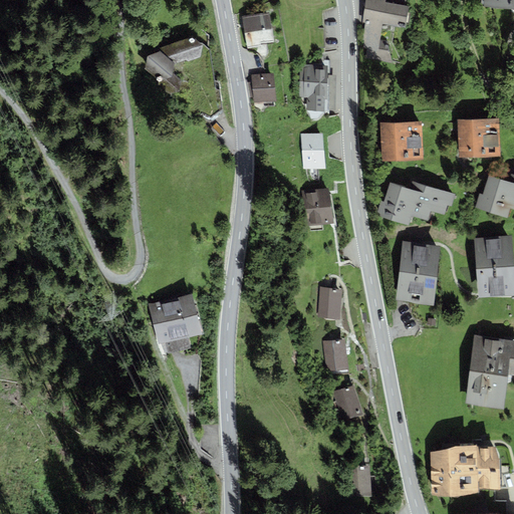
[(386,0),(365,0),(361,23),(363,23),(361,40),(363,40),(362,48),(366,49),(364,57),(392,62),(389,51),(390,51),(387,41),(378,39),(382,23),(405,27),(409,5),(404,4),(406,0),(391,0),(390,2),(386,1),(386,0)]
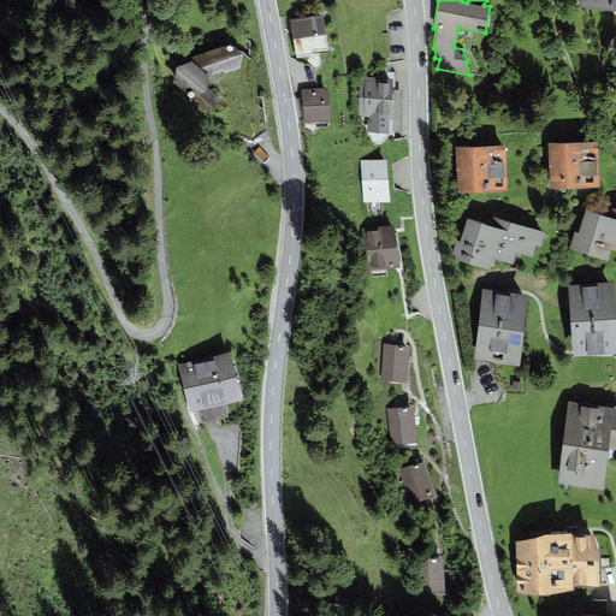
[(615,0),(580,0),(580,9),(615,10),(615,0)]
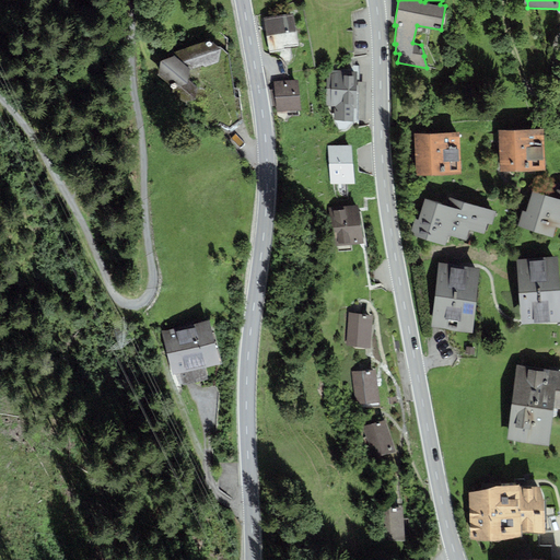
[(293,13),(264,19),(269,54),(283,51),(283,48),(299,46),(293,13)]
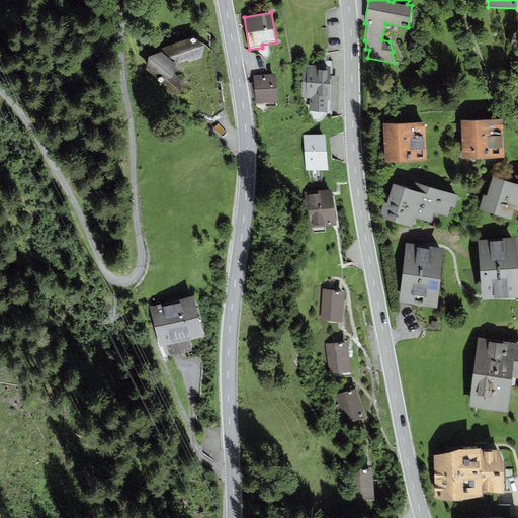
[(194,38),(159,49),(161,52),(148,57),(146,70),(160,82),(160,84),(172,94),(181,89),(182,80),(174,74),(176,64),(187,61),(188,63),(198,59),(201,58),(204,46),(194,38)]
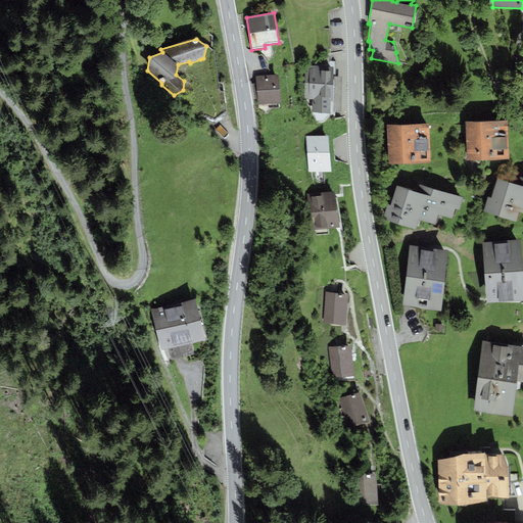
[(333,66),(304,65),(303,100),(312,100),(312,112),(329,113),(330,100),(332,100),(333,66)]
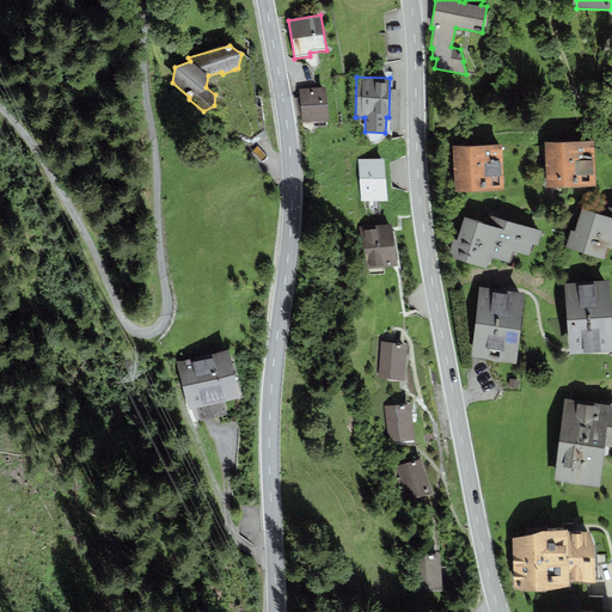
[(325,87),(299,90),(300,97),(301,116),(303,122),(329,120),(325,87)]
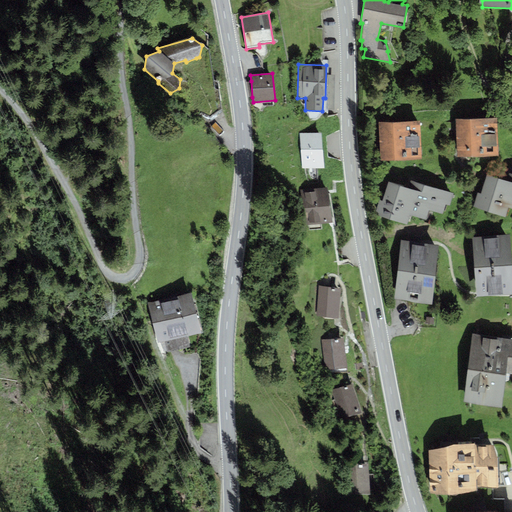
[(496,117),(455,119),(457,157),(498,155),(496,117)]
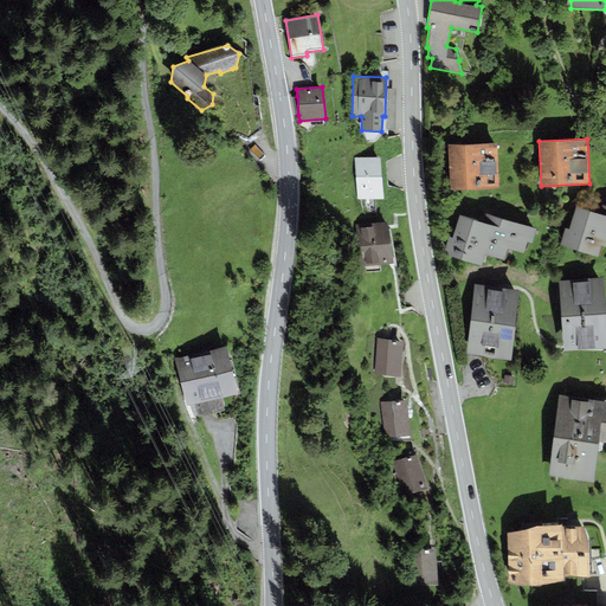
[(497,143),(449,144),(450,189),(498,187),(497,143)]
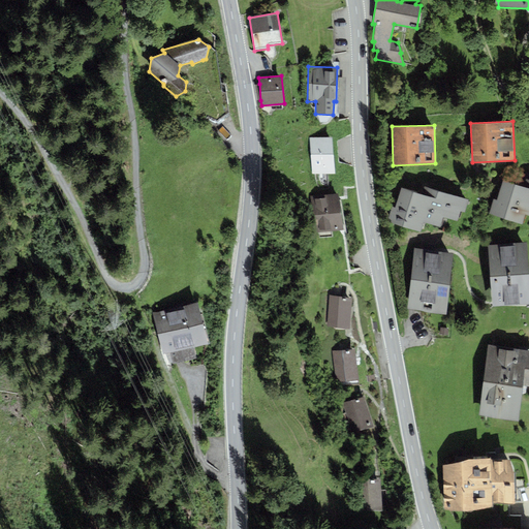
[(332,136),(309,137),(312,174),(335,173),(332,136)]
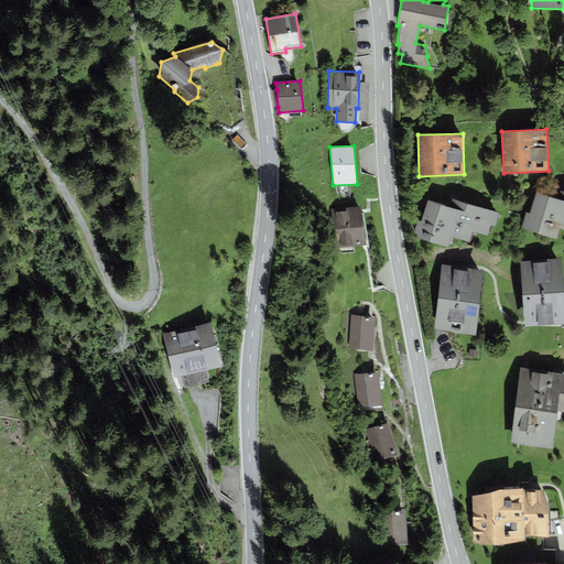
[(557,198),(537,192),(530,213),(525,212),(521,228),(556,239),(560,228),(563,228),(563,190),(561,190),(557,198)]
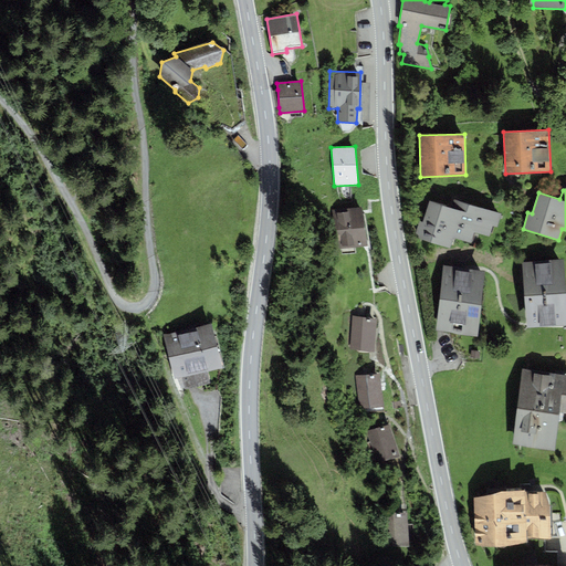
[(451,207),(429,200),(422,221),(419,220),(413,238),(449,249),(453,237),(470,242),(474,230),(489,236),(492,226),(498,227),(502,213),(453,199),(451,207)]
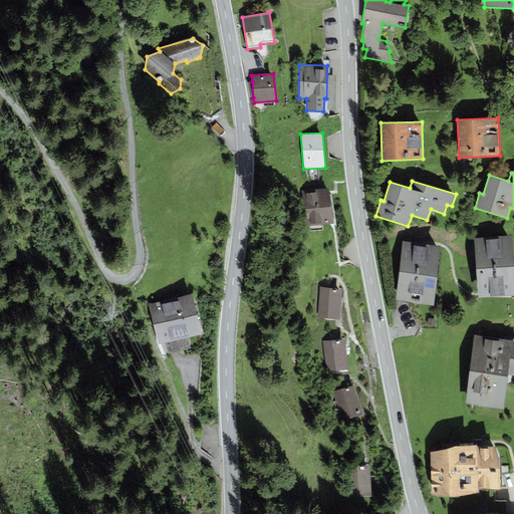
[(329,188),(302,191),(306,226),(308,226),(309,232),(323,230),(322,225),(333,223),(329,188)]
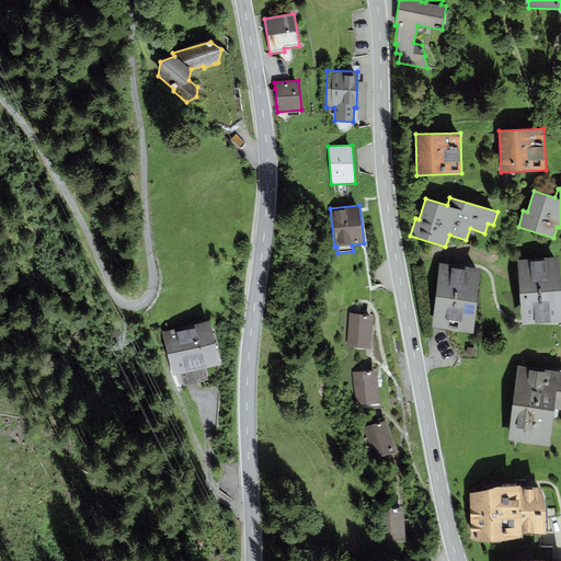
[(560,293),(558,256),(516,261),(522,325),(560,321),(560,293)]
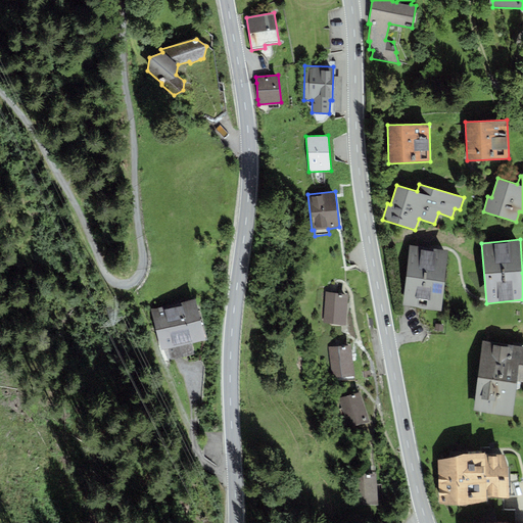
[(447,250),(409,246),(401,306),(441,311),(447,250)]
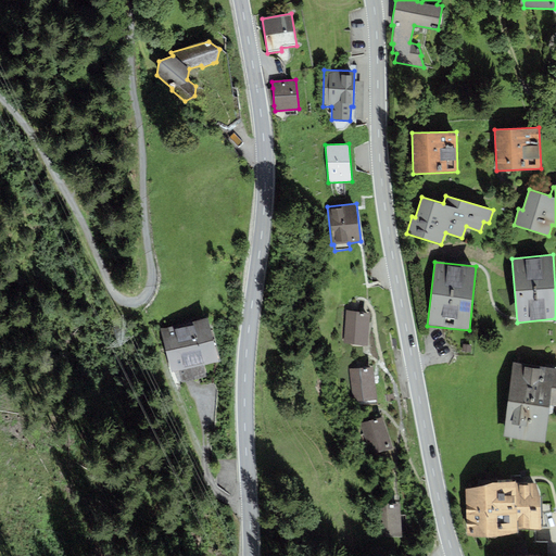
[(370,313),(345,311),(343,343),(367,345),(370,313)]
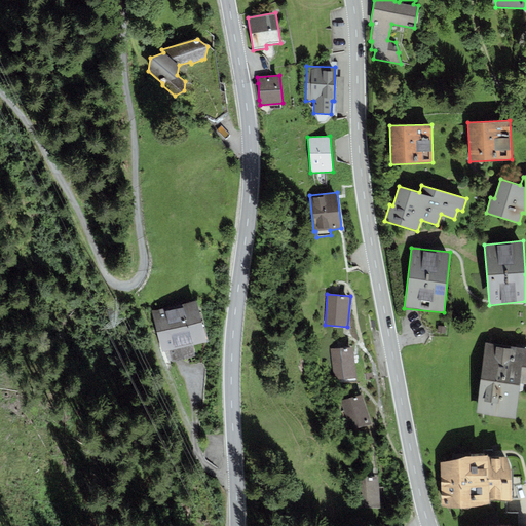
[(196,300),(151,310),(161,352),(168,350),(192,345),(207,342),(196,300)]
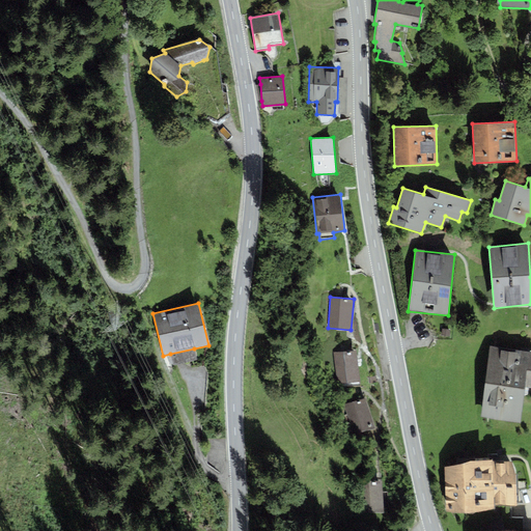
[(530,351),(490,345),(479,417),(520,422),(525,387),(530,387),(530,351)]
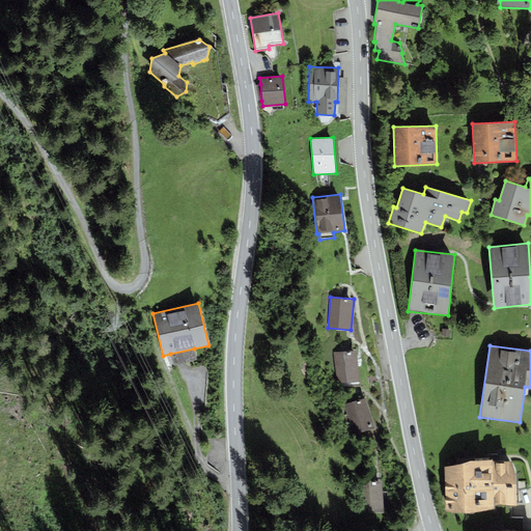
[(194,348),(170,354),(173,366),(197,360),(194,348)]
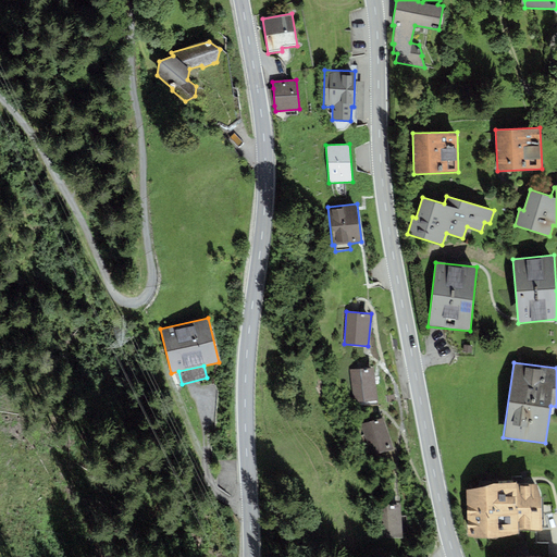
[(374,367),(349,370),(354,403),(378,400),(374,367)]
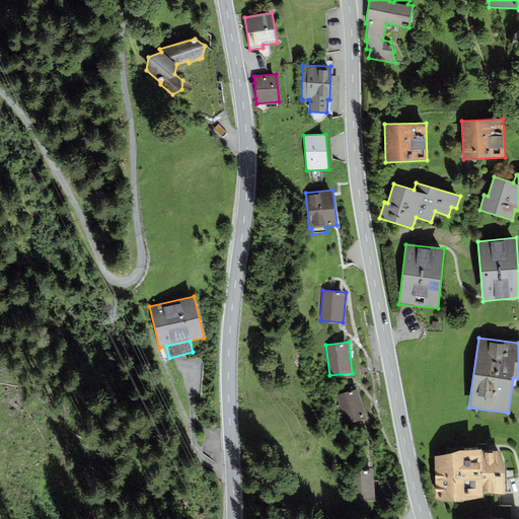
[(357,388),(337,395),(346,425),(366,418),(357,388)]
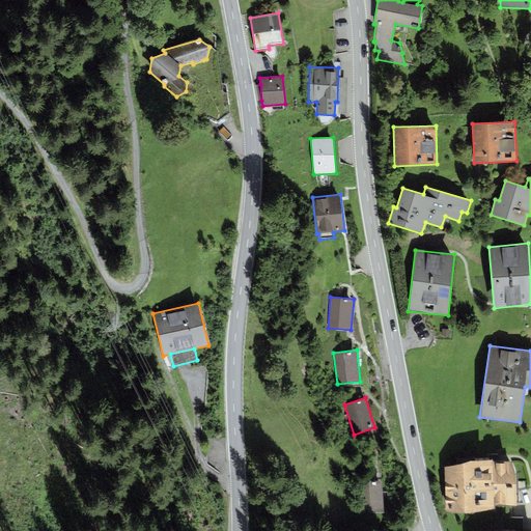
[(465,463),(444,469),(444,513),(466,513),(513,506),(508,464),(465,463)]
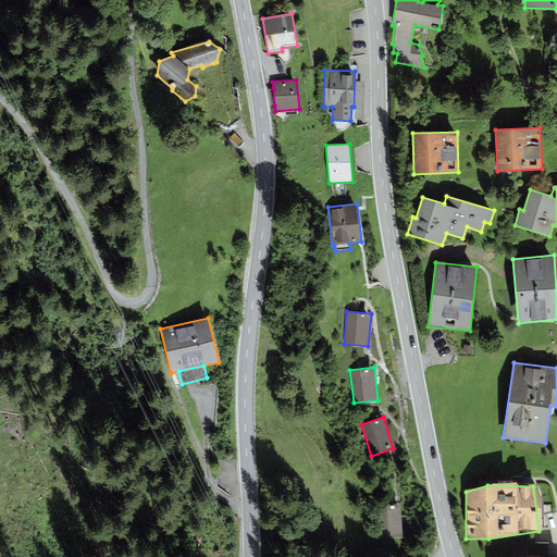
[(400,505),(375,506),(378,539),(401,536),(400,505)]
